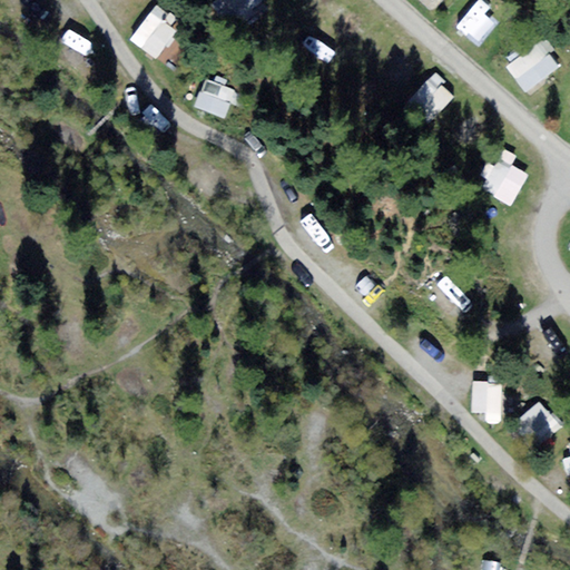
[(178,31),(153,16),(135,43),(159,60),(178,31)]
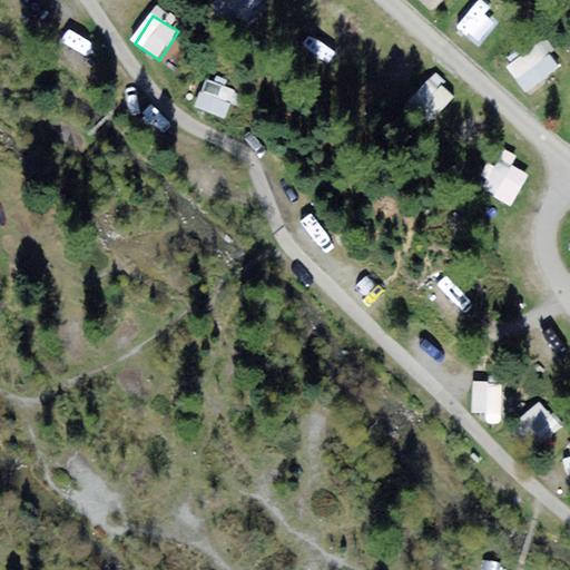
[(524,92),(563,68),(546,40),(507,65),(524,92)]
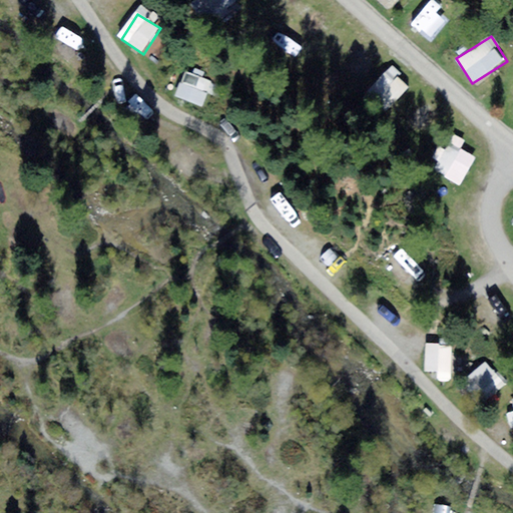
[(176,96),(204,109),(215,83),(187,71),(176,96)]
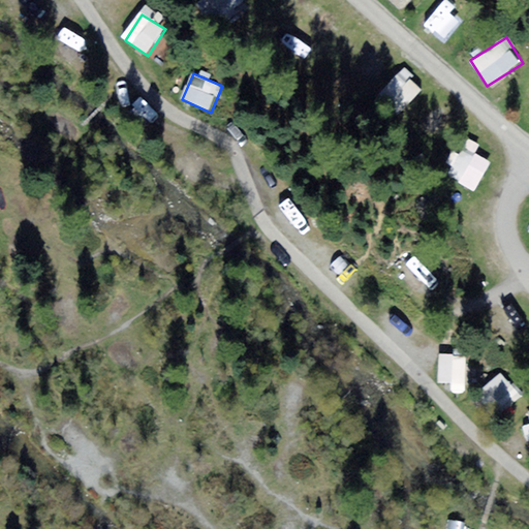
[(464,149),(447,175),(474,192),(491,165),(464,149)]
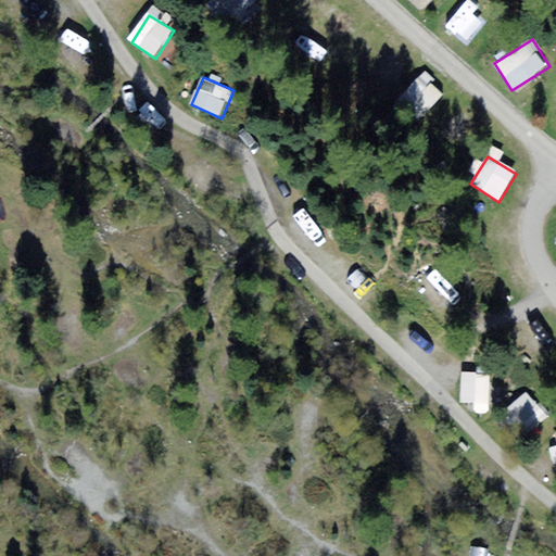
[(462,373),(462,408),(490,408),(490,374),(462,373)]
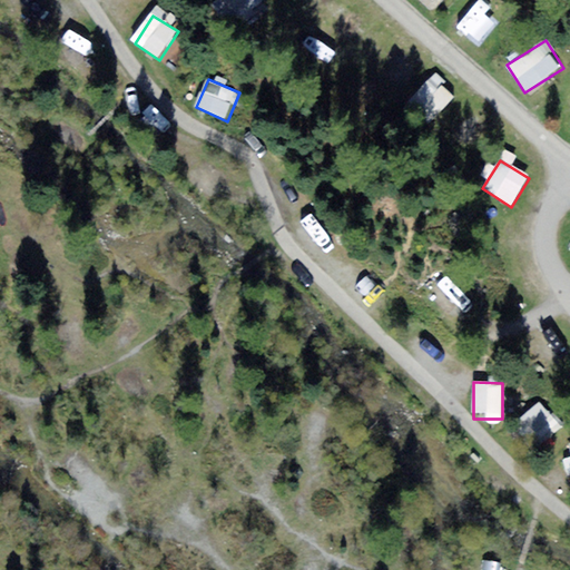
[(522,415),(530,445),(557,438),(550,409),(522,415)]
